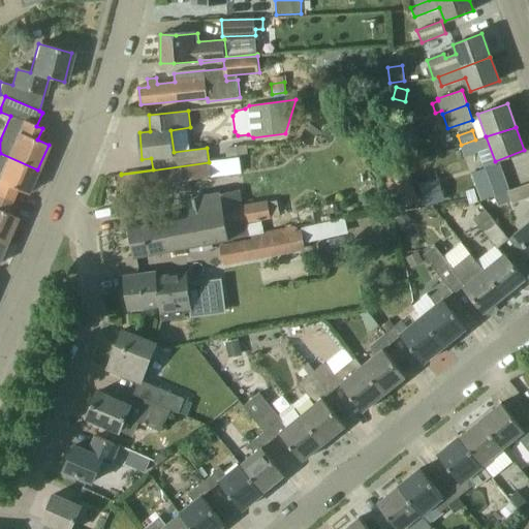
[(475,139),(461,145),(462,146),(463,146),(464,149),(461,151),(463,158),(480,152),(475,139)]
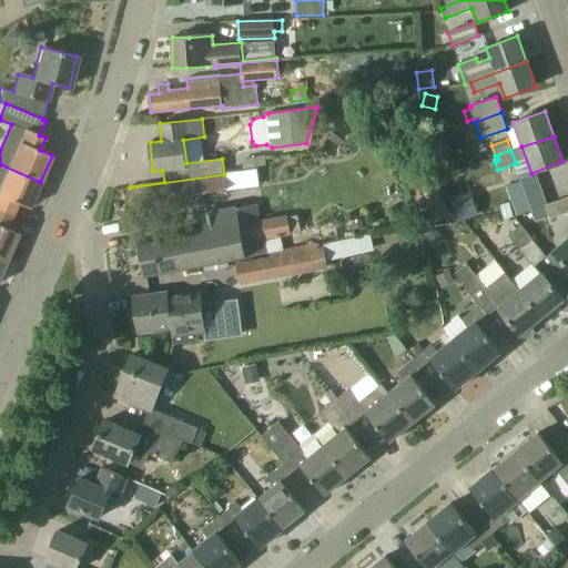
[(241,160),(243,170),(265,165),(264,156),(241,160)]
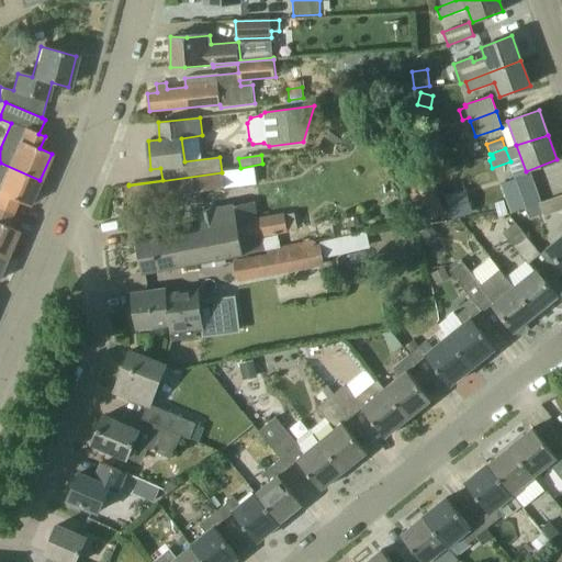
[(29,206),(40,180),(0,163),(0,208),(12,213),(18,201),(29,206)]
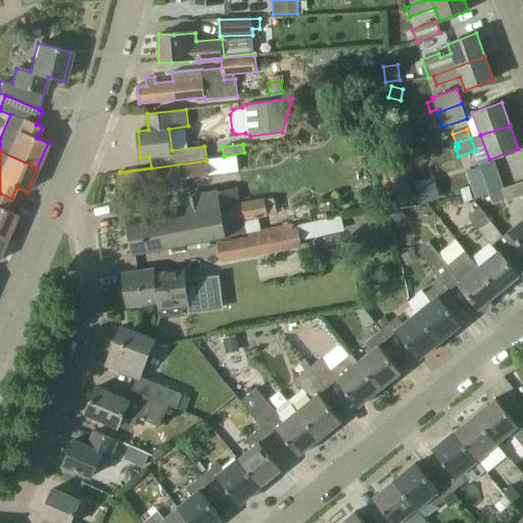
[(206,160),(207,174),(238,171),(236,156),(206,160)]
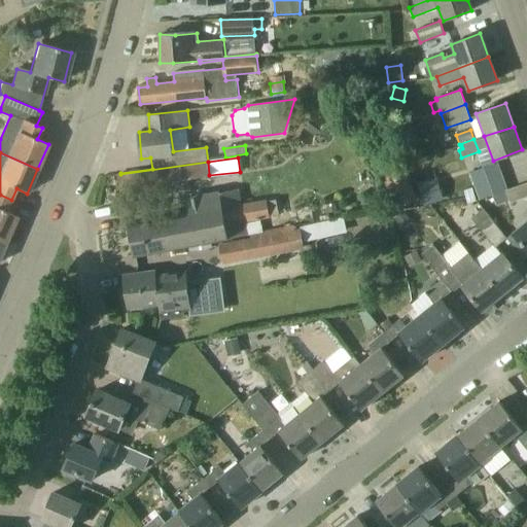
[(208,162),(120,174),(124,203),(150,200),(148,190),(153,189),(153,182),(209,175),(208,162)]
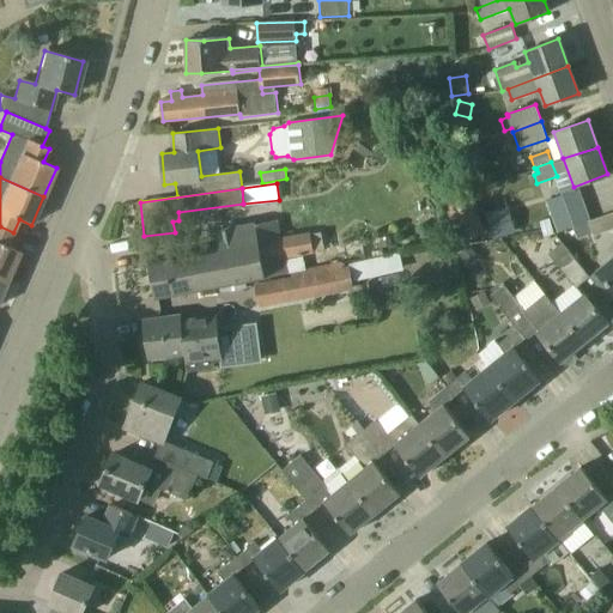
[(559,231),(588,220),(578,190),(548,201),(559,231)]
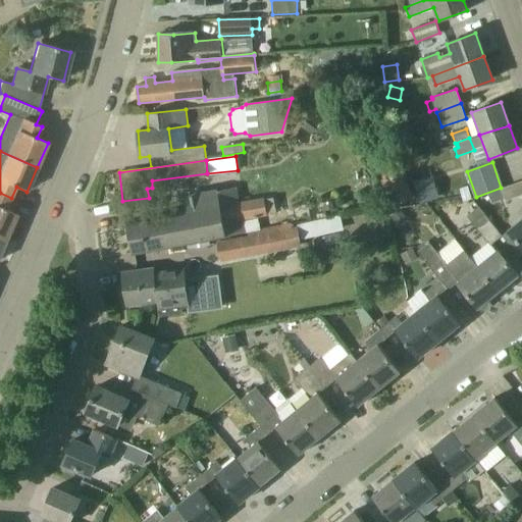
[(380,170),(382,178),(381,178),(389,205),(412,199),(405,172),(403,172),(401,164),(380,170)]
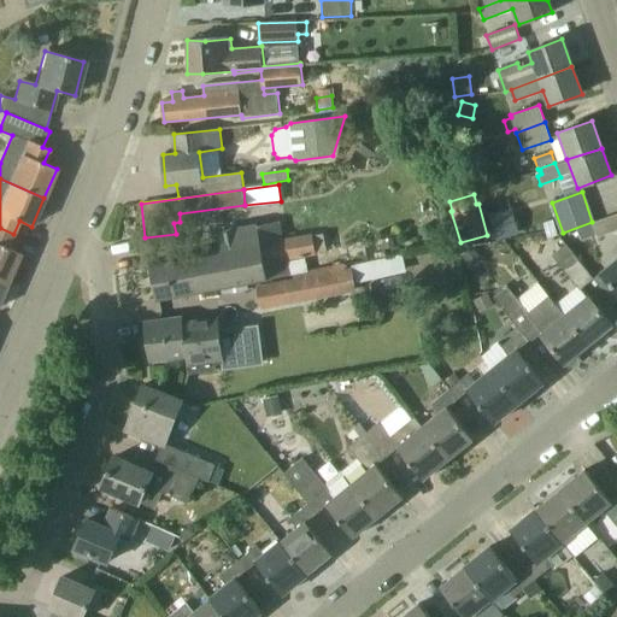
[(497,238),(517,231),(511,209),(491,215),(497,238)]
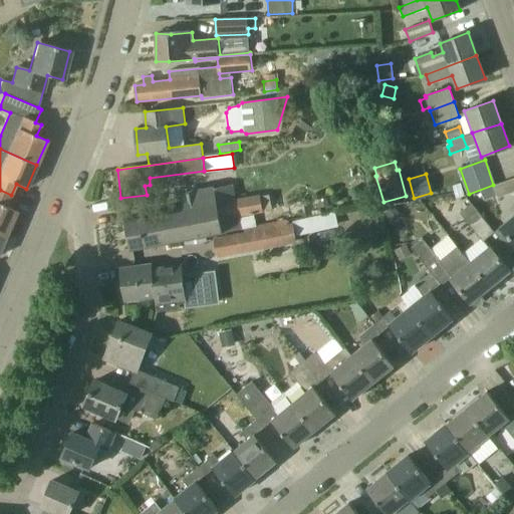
[(469,194),(469,195),(481,190),(484,200),(498,195),(499,198),(513,192),(513,178),(494,186),(493,185),(469,194)]
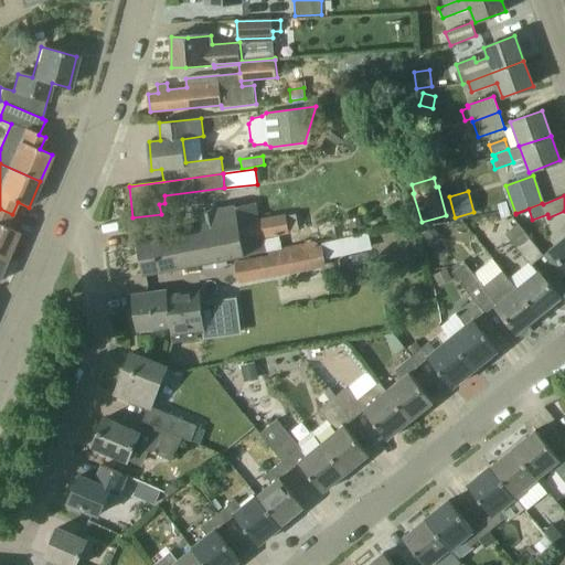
[(142,275),(164,270),(266,252),(263,238),(288,234),(285,214),(259,219),(256,203),(236,208),(235,204),(200,211),(203,228),(136,242),(142,275)]
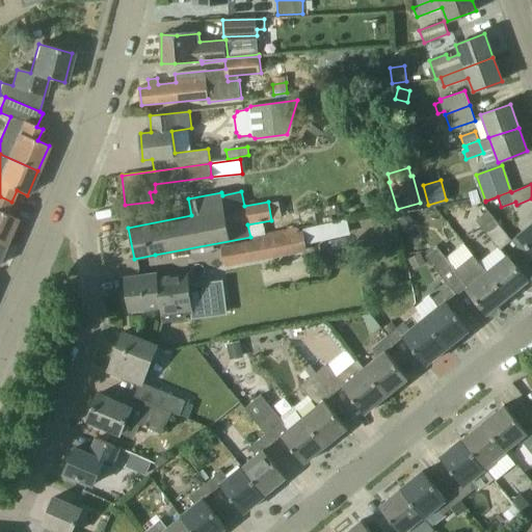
[(6,213),(11,202),(0,196),(0,240),(6,243),(18,218),(6,213)]
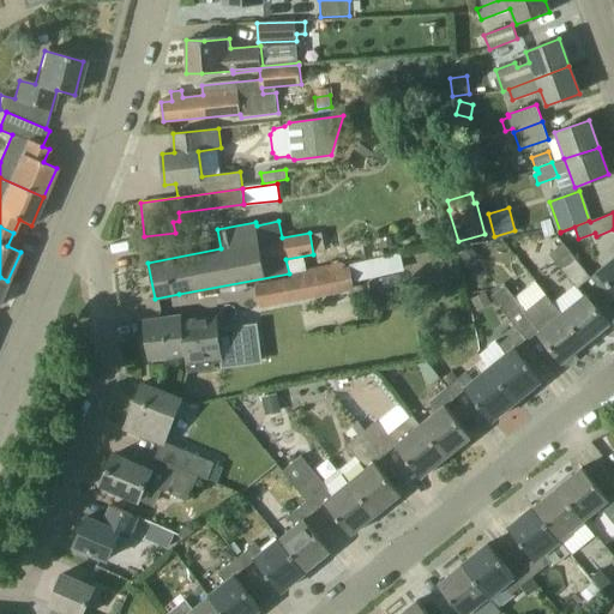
[(380,239),(381,248),(392,246),(391,238),(380,239)]
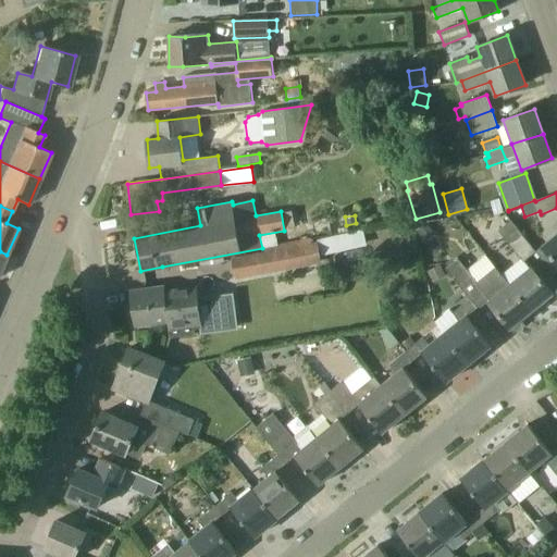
[(498,231),(523,261),(536,251),(511,220),(498,231)]
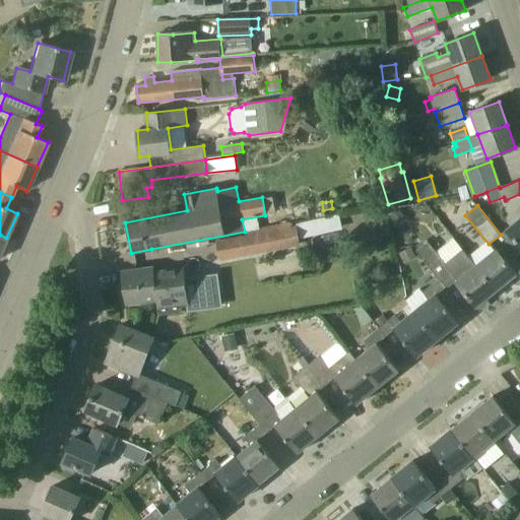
[(389,215),(396,225),(405,218),(399,209),(389,215)]
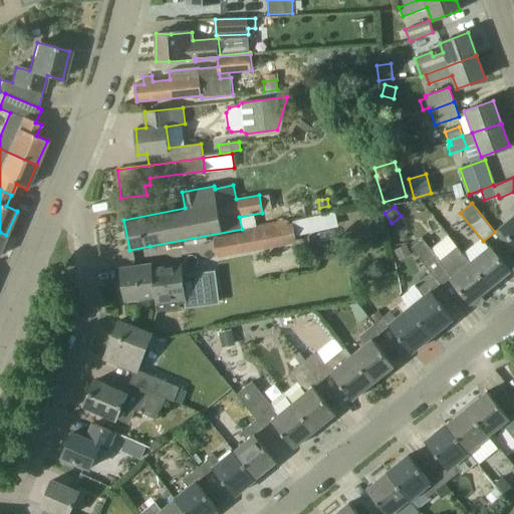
[(323,216),(325,227),(337,225),(335,214),(323,216)]
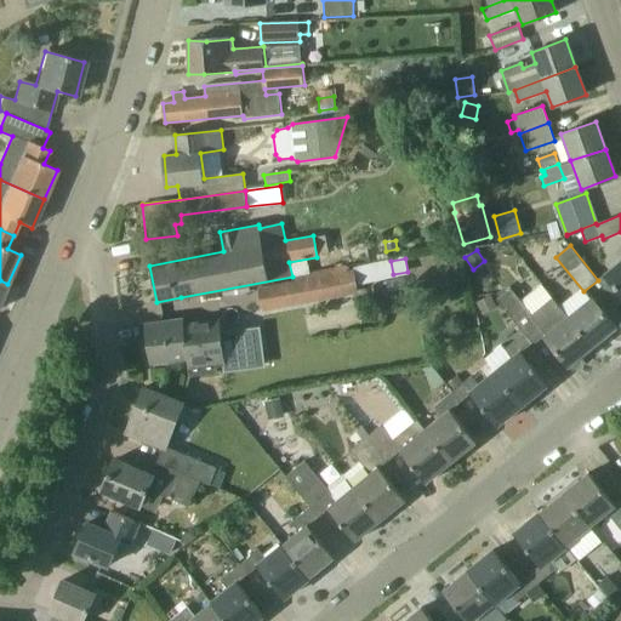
[(620,306),(620,303),(620,261),(598,279),(620,306)]
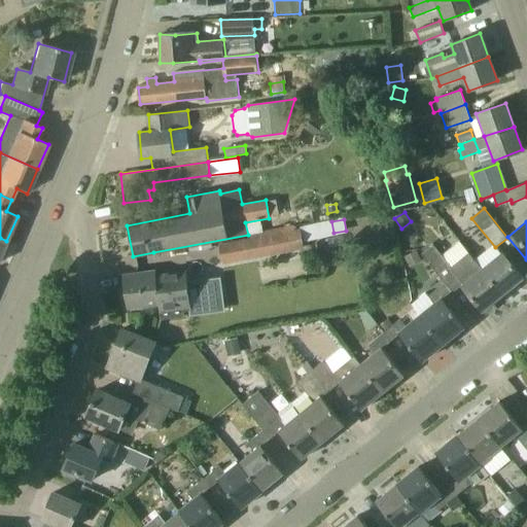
[(223,265),(274,255),(270,235),(219,244),(223,265)]
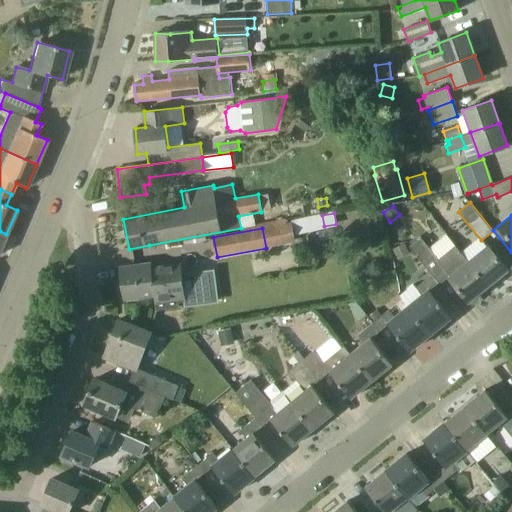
[(461,253),(461,252),(446,234),(429,248),(421,238),(419,240),(416,237),(410,242),(413,245),(410,247),(433,274),(431,275),(437,282),(438,282),(440,284),(448,277),(469,303),(488,287),(468,261),(461,253)]
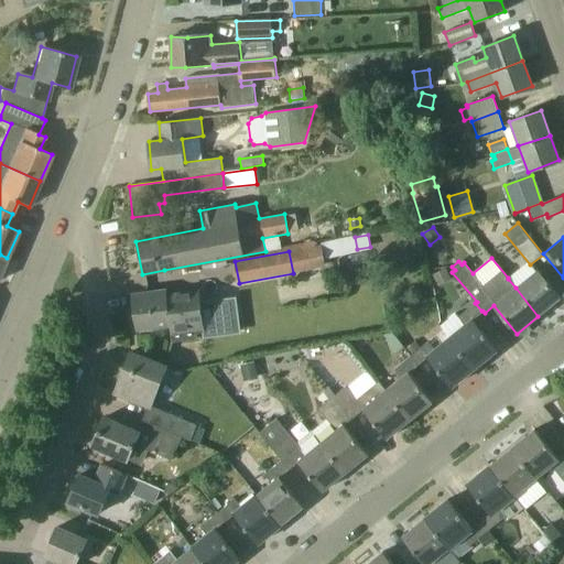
[(445,268),(433,273),(438,282),(449,275),(445,268)]
